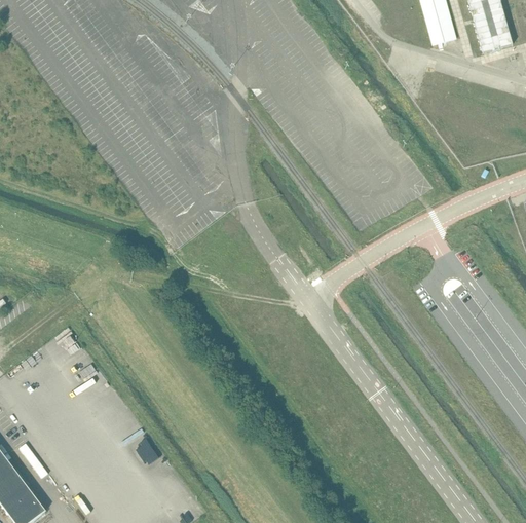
[(467,0),(483,51),(513,43),(499,0),(467,0)]
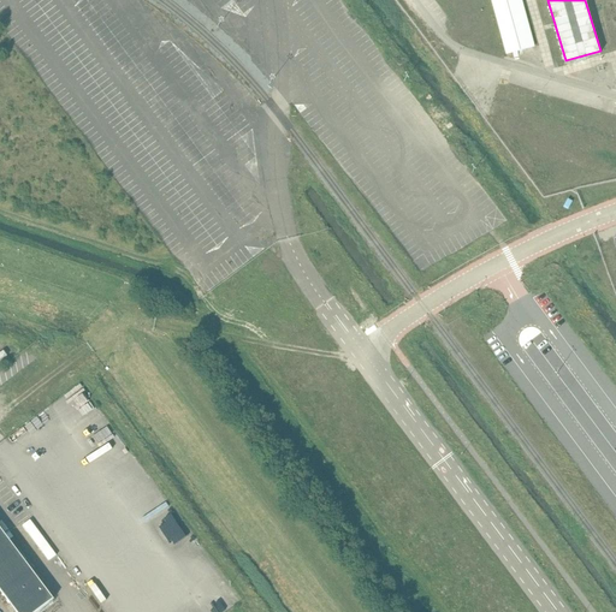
[(0,480),(13,471),(6,462),(0,465),(0,480)]
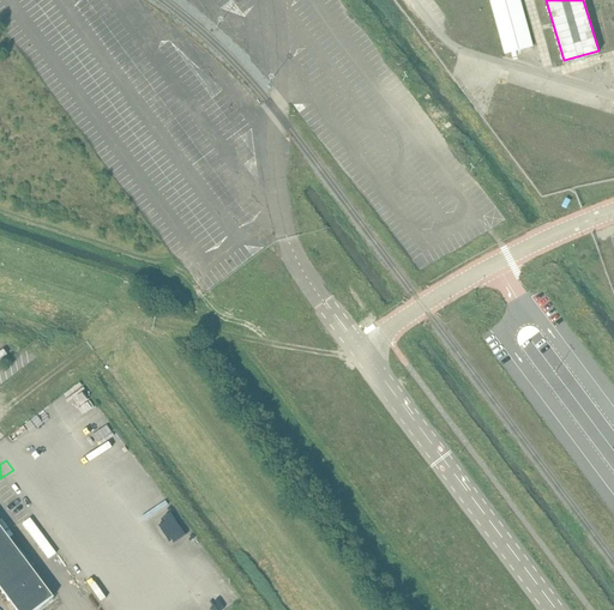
[(0,585),(18,609),(31,609),(53,595),(0,523),(0,585)]
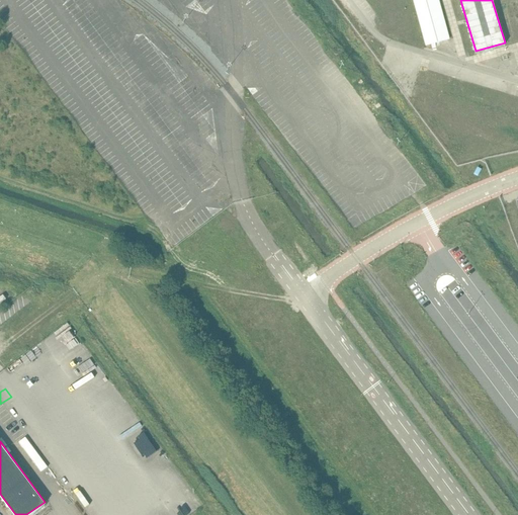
[(142,458),(146,455),(139,447),(135,450),(142,458)]
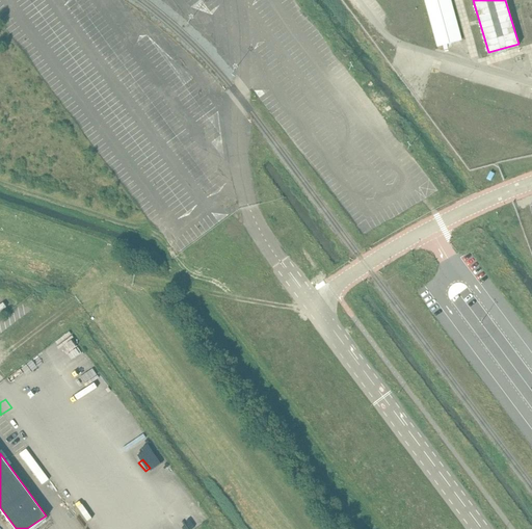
[(122,478),(133,472),(127,461),(115,468),(122,478)]
